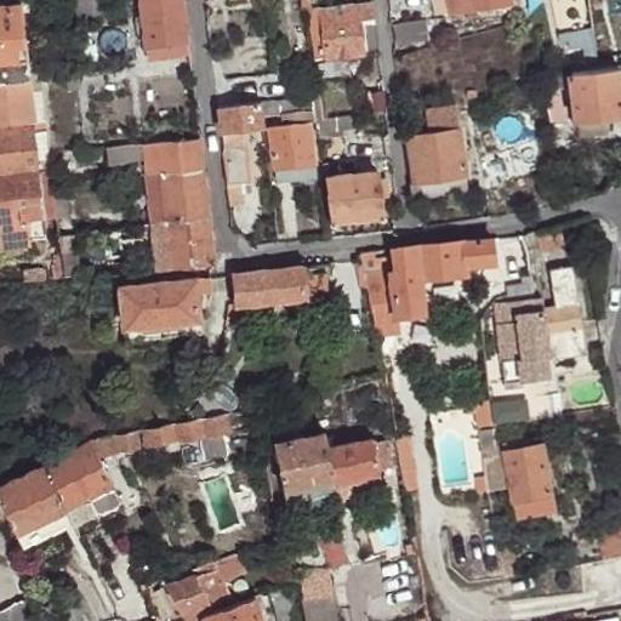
[(97,18),(93,0),(63,0),(67,22),(97,18)]
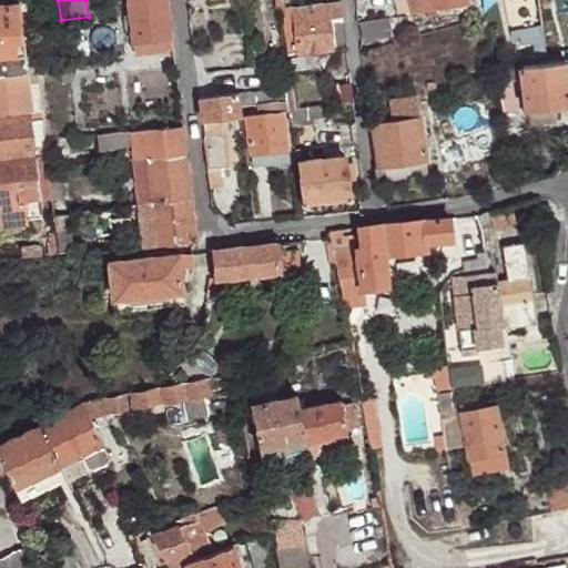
[(172,34),(168,0),(128,0),(133,40),(172,34)]
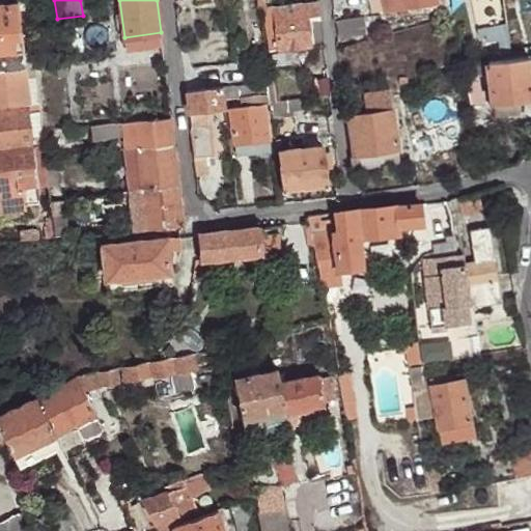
[(402,0),(389,0),(392,9),(404,7),(402,0)]
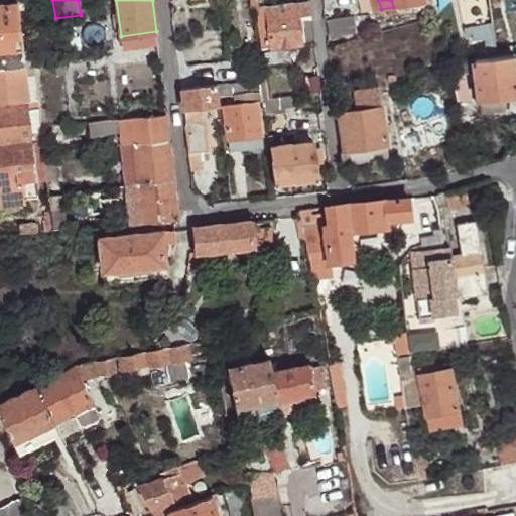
[(293,3),(257,7),(259,22),(261,33),(262,44),(269,43),(270,48),(304,44),(303,39),(314,38),(309,1),(293,3)]
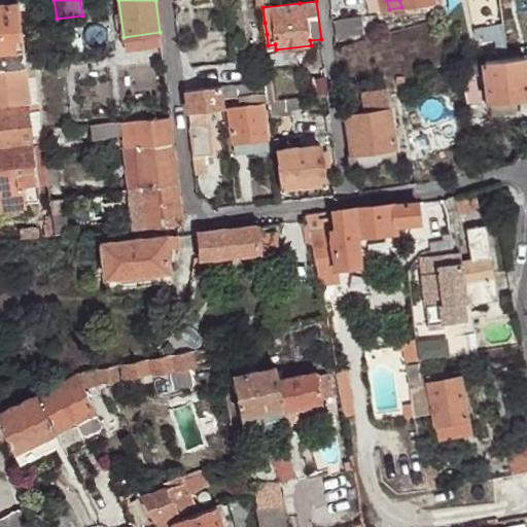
[(18,4),(0,5),(0,53),(23,50),(18,4)]
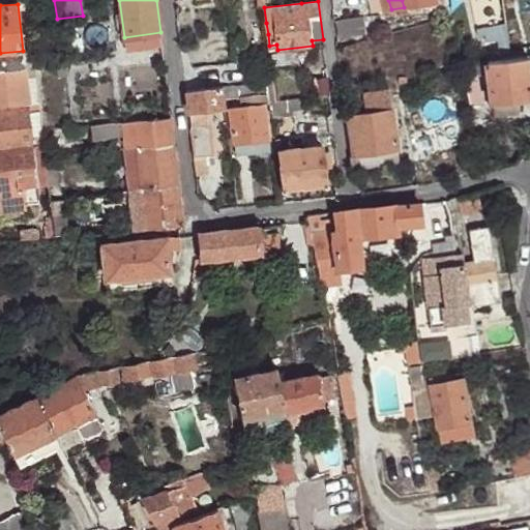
[(266,23),(264,7),(258,7),(259,24),(266,23)]
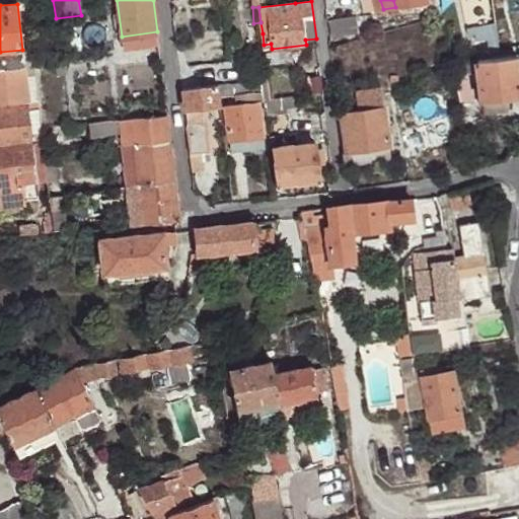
[(355,33),(353,17),(326,20),(328,36),(355,33)]
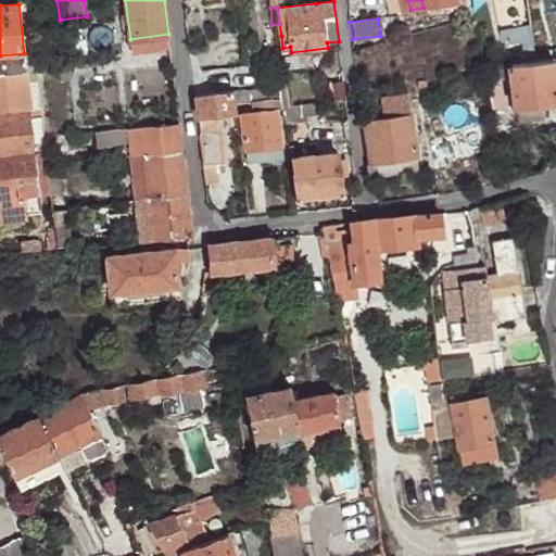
[(169,45),(168,34),(130,39),(131,50),(169,45)]
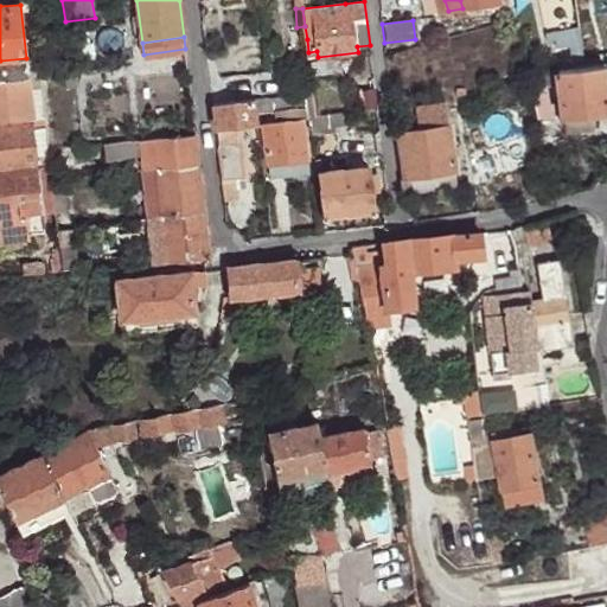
[(0,77),(27,75),(26,58),(0,61),(0,77)]
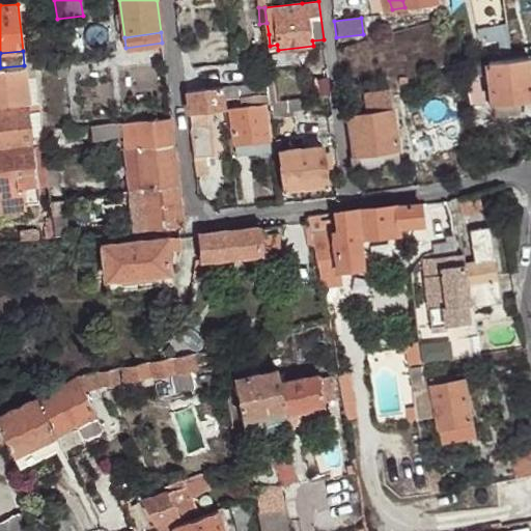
[(188,61),(190,86),(235,80),(234,65),(221,67),(220,57),(188,61)]
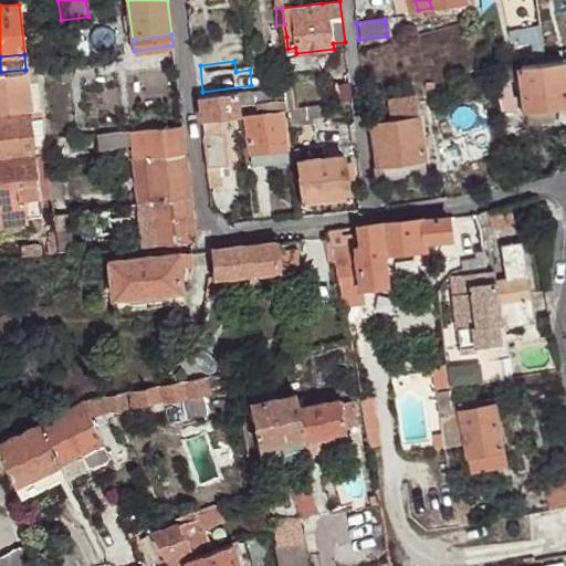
[(565,66),(565,61),(522,65),(524,81),(528,122),(565,117),(565,66)]
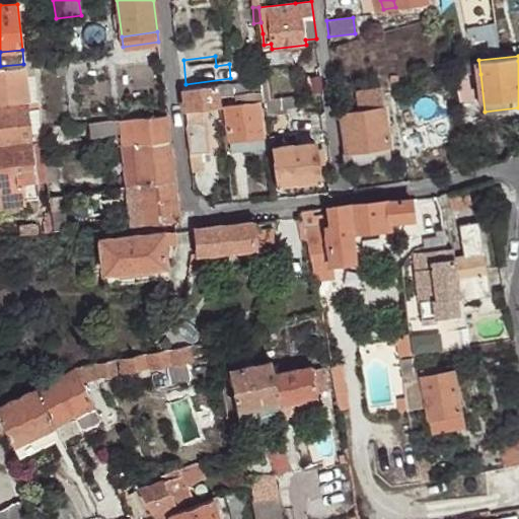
[(66,62),(56,60),(57,74),(67,73),(66,62)]
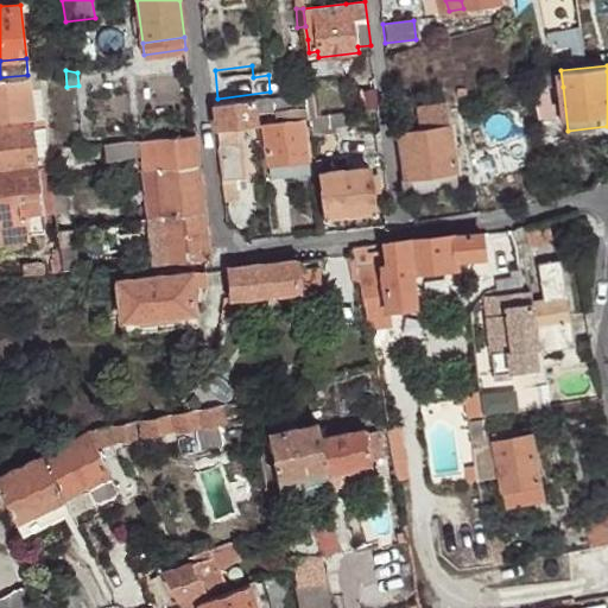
[(531,74),(533,90),(548,89),(563,87),(561,70),(532,74),(531,74)]
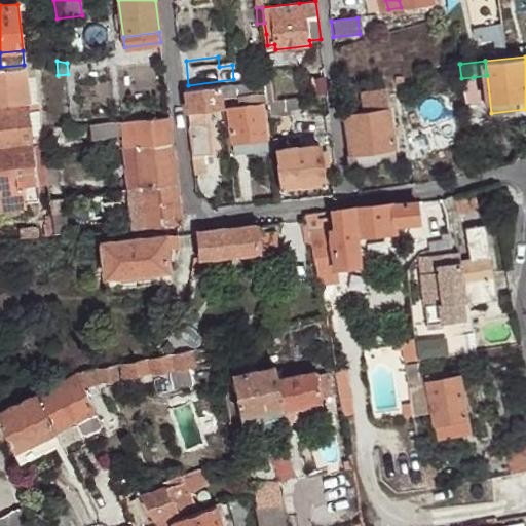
[(29,64),(24,65),(25,72),(35,70),(34,64),(29,64)]
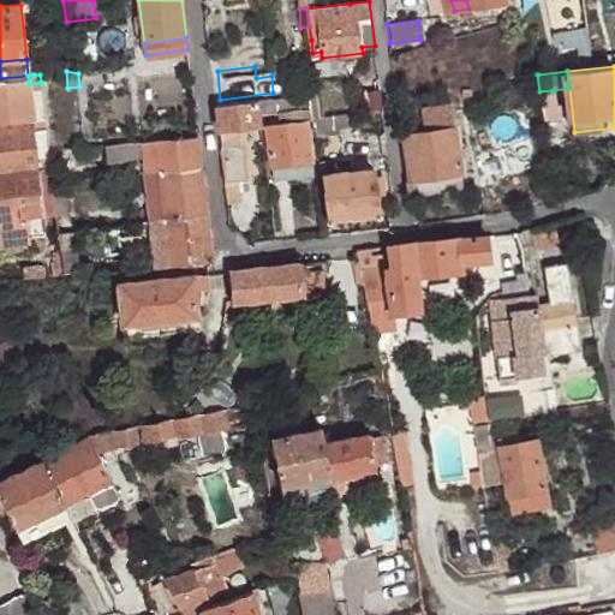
[(0,78),(0,124),(33,120),(33,112),(29,84),(28,76),(0,78)]
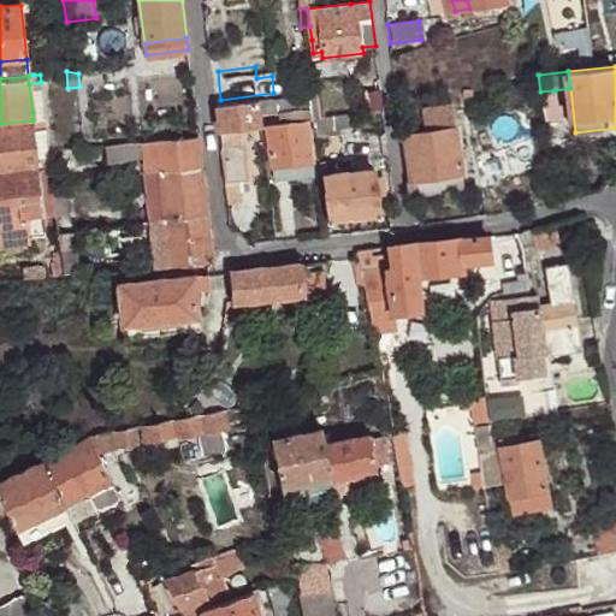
[(385,110),(381,82),(365,84),(368,112),(385,110)]
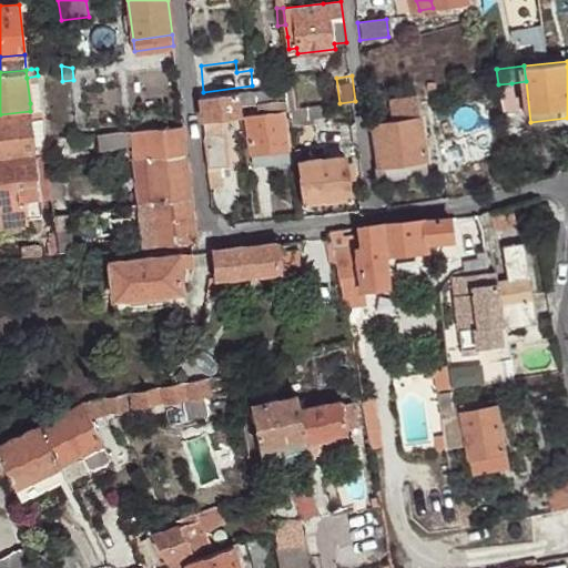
[(332,113),(330,103),(296,109),(292,82),(286,82),(287,87),(290,110),(291,118),(332,113)]
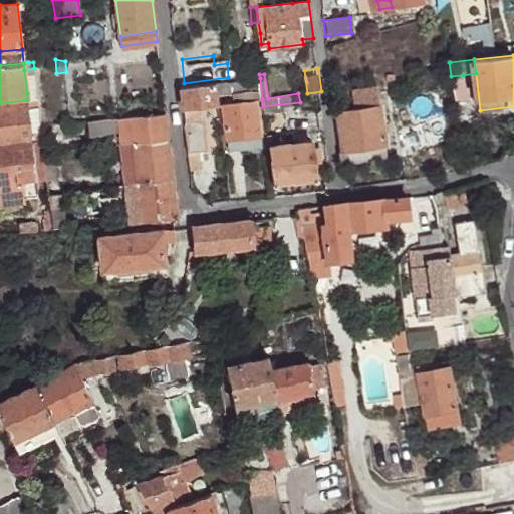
[(451,76),(455,101),(466,100),(463,75),(451,76)]
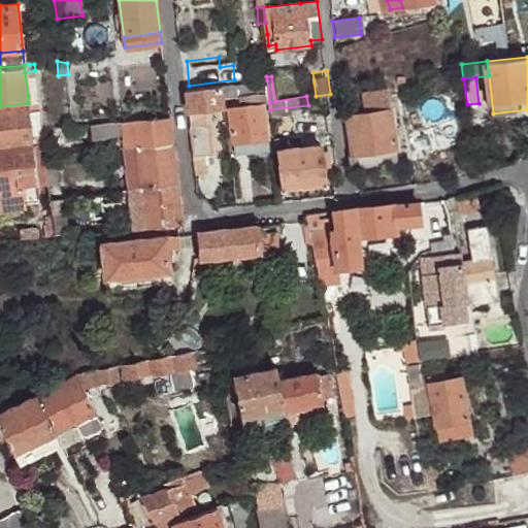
[(241,142),(267,139),(263,102),(269,102),(267,80),(222,87),(224,97),(246,95),(248,104),(230,106),(234,143),(241,142)]
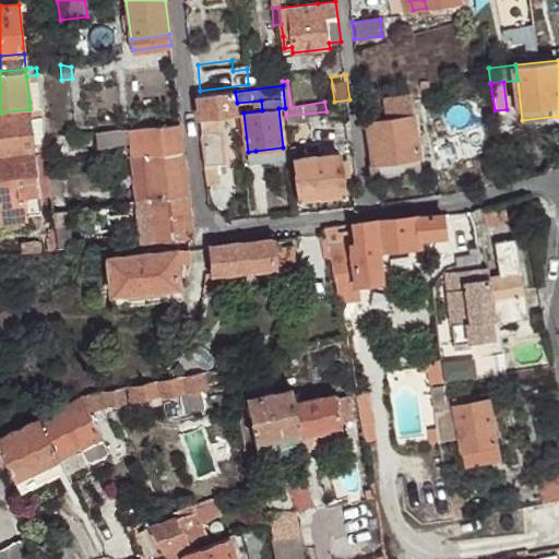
[(218,117),(238,115),(237,103),(235,92),(197,96),(200,119),(218,117)]
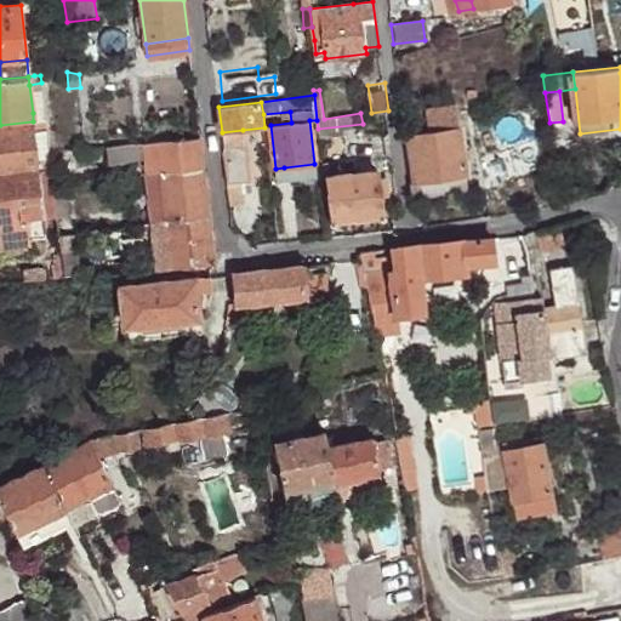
[(33,113),(33,121),(44,120),(43,112),(33,113)]
